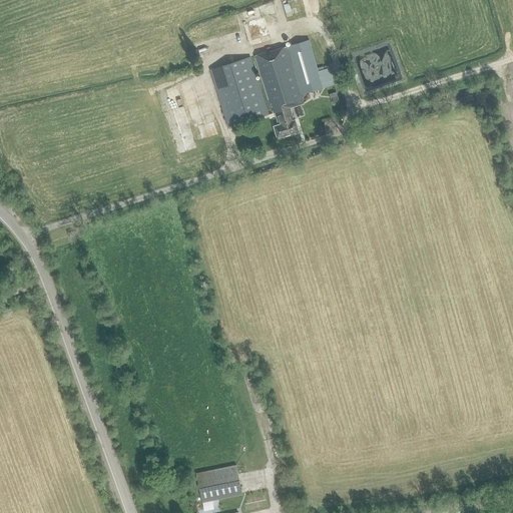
[(331,70),(331,68),(319,71),(310,40),(253,56),(272,111),(273,111),(274,113),(275,113),(279,124),(274,125),(278,137),(298,130),(295,119),(294,119),(290,107),(304,104),(301,94),(335,84),(331,70)]
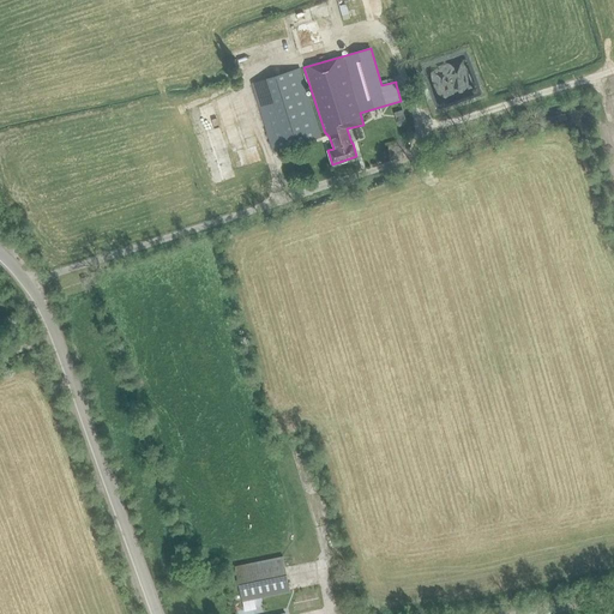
[(320,138),(299,68),(252,83),(274,152),(320,138)]
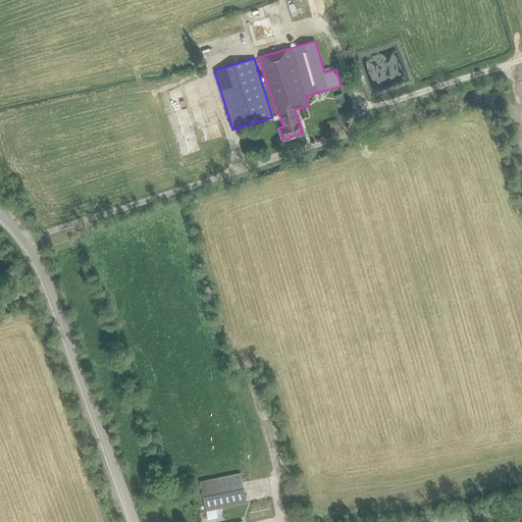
[(200,148),(186,104),(168,110),(180,148),(186,146),(188,152),(200,148)]
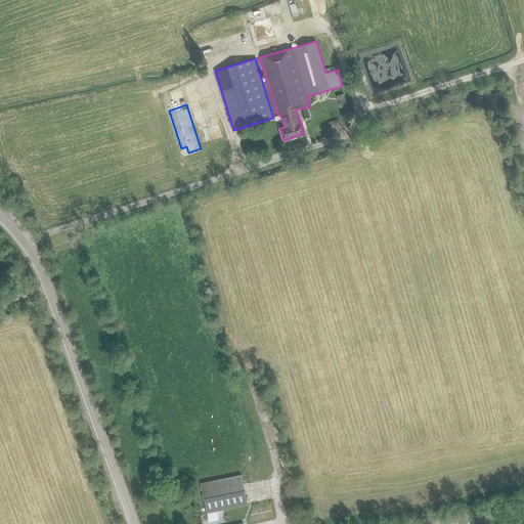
[(309,118),(306,110),(301,111),(303,120),(309,118)]
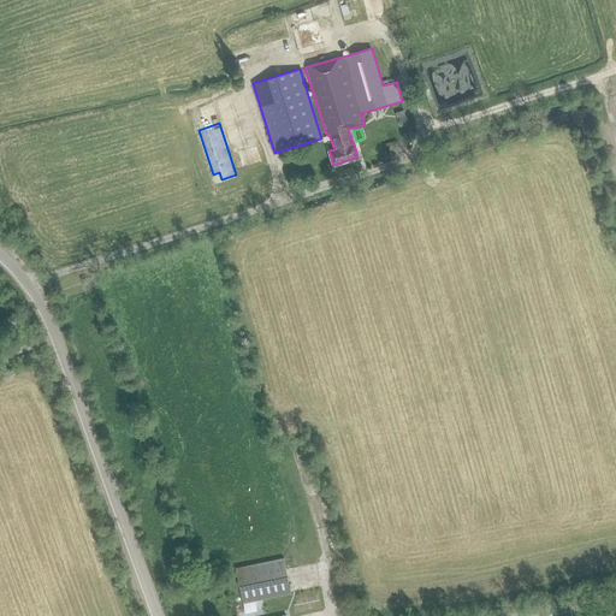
[(83,288),(92,285),(89,277),(81,279),(83,288)]
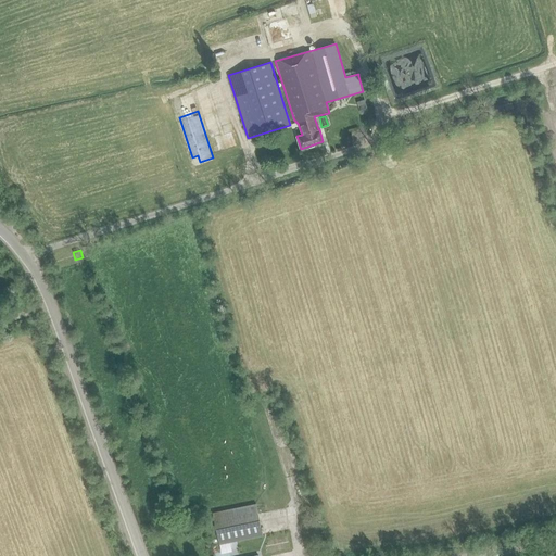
[(263,536),(256,504),(212,513),(219,545),(263,536)]
